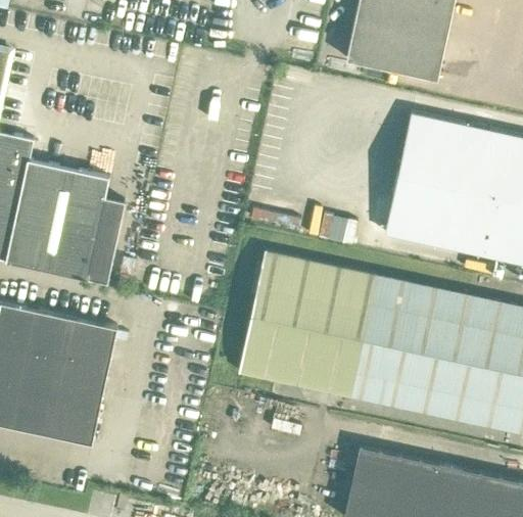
[(359,0),(346,61),(437,82),(455,0),(359,0)]
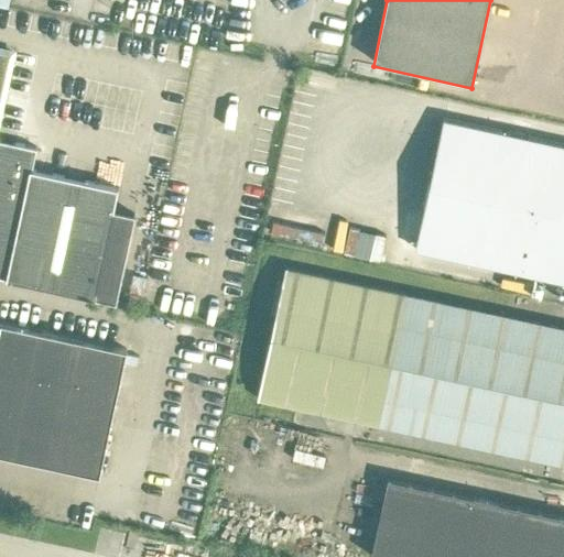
[(32,174),(36,152),(0,144),(0,113),(12,57),(0,54),(0,281),(18,285),(94,302),(116,307),(134,219),(112,215),(117,192),(32,174)]
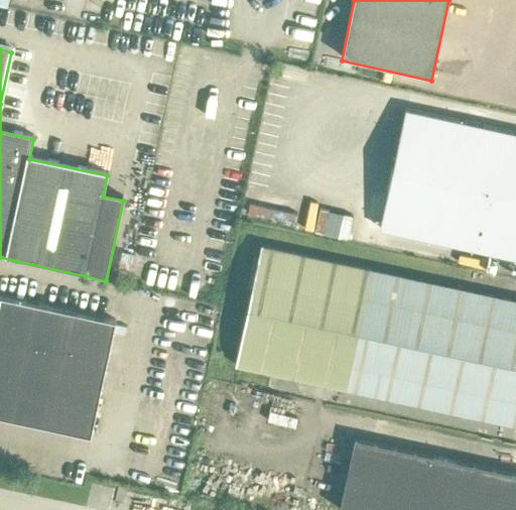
[(379,232),(515,261),(515,136),(405,113),(379,232)]
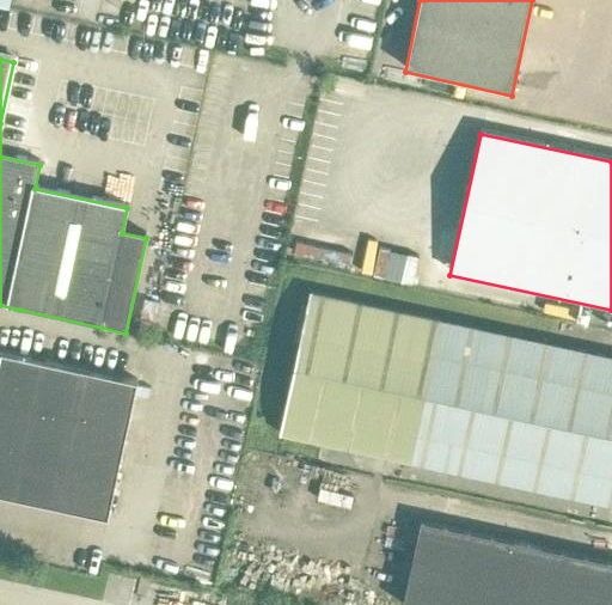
[(349,269),(355,244),(299,232),(294,257),(349,269)]
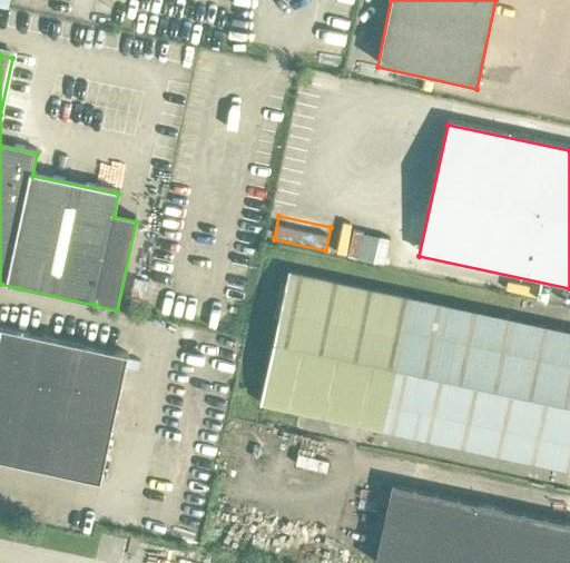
[(384,269),(390,244),(353,235),(347,260),(384,269)]
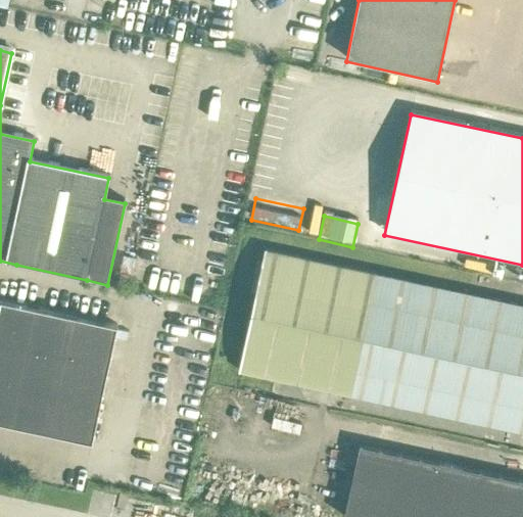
[(239,374),(522,434),(522,308),(265,252),(239,374)]
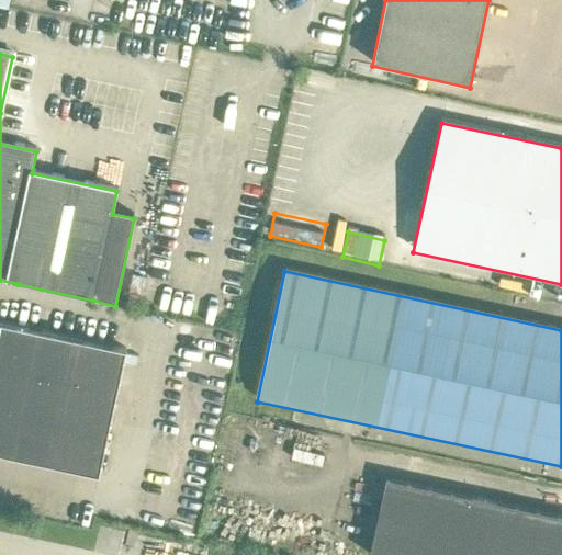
[(0,456),(98,478),(125,352),(0,325),(0,456)]
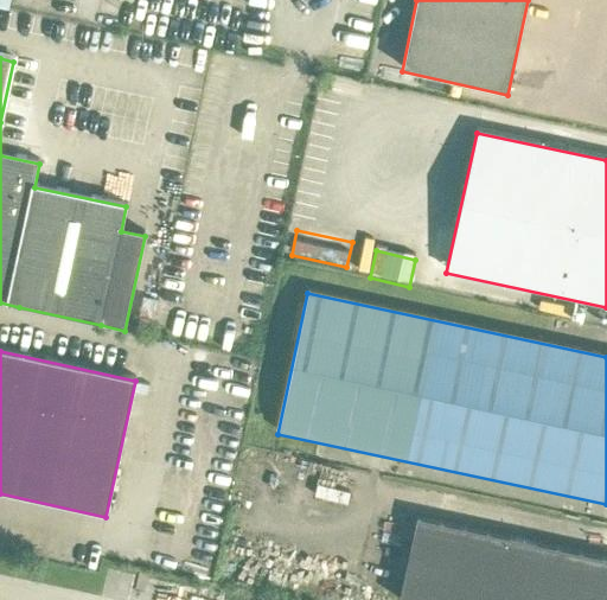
[(606,599),(606,560),(416,519),(400,599),(606,599)]
